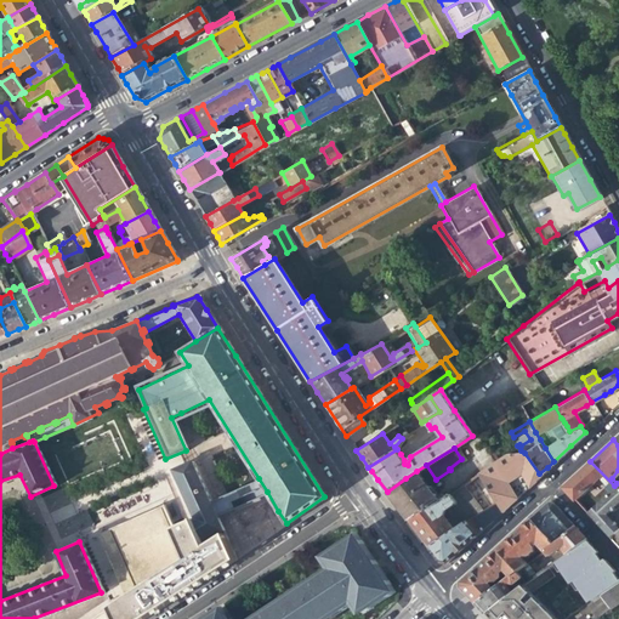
[(500,510),(528,483),(539,473),(524,453),(521,450),(505,453),(494,460),(476,471),(500,510)]
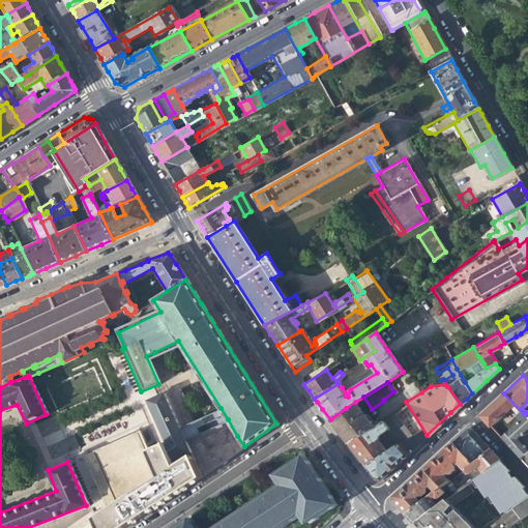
[(163,393),(146,401),(164,443),(173,460),(189,451),(184,441),(178,429),(163,393)]
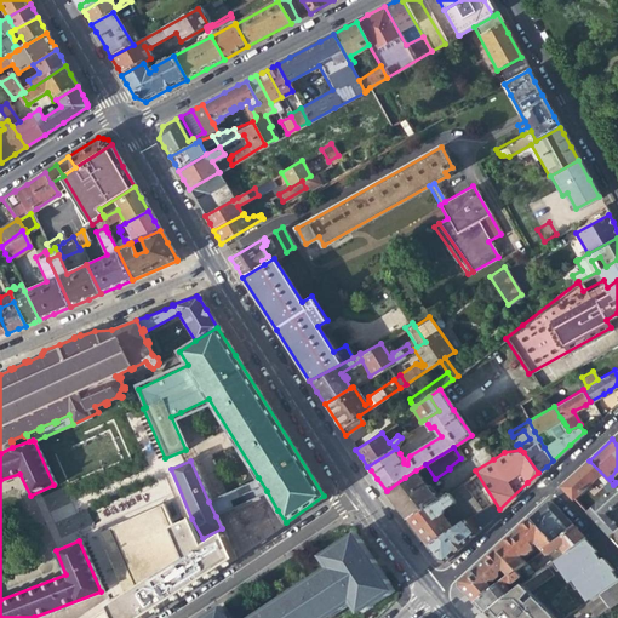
[(605,481),(607,490),(613,485),(589,461),(561,486),(572,498),(598,474),(605,481)]
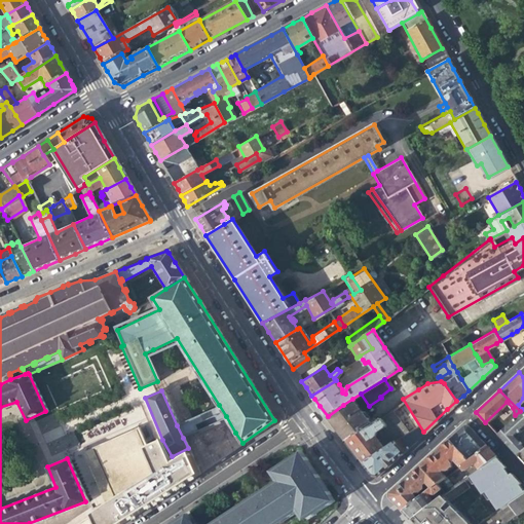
[(369,424),(352,399),(343,405),(328,416),(331,420),(340,433),(344,439),(360,428),(362,429),(369,424)]
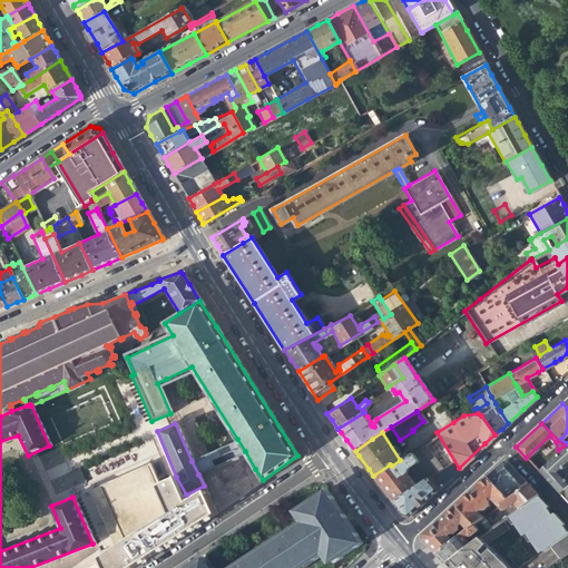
[(202,456),(192,461),(198,475),(208,469),(245,451),(237,439),(202,456)]
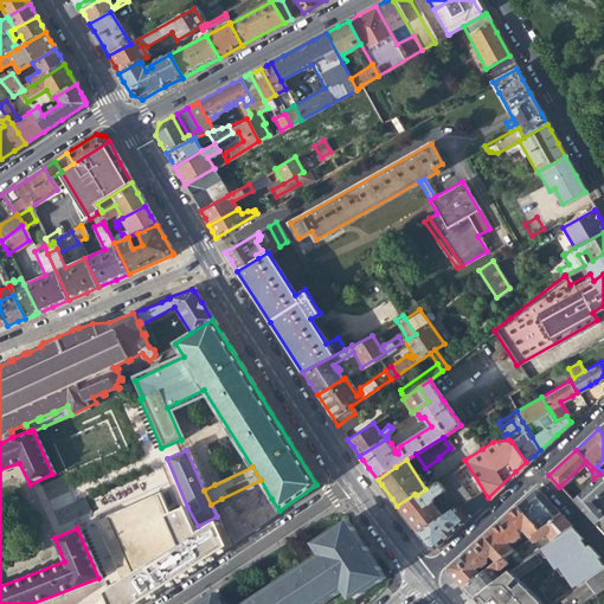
[(455,468),(425,489),(417,495),(415,494),(397,506),(413,527),(417,533),(458,505),(473,494),(455,468)]
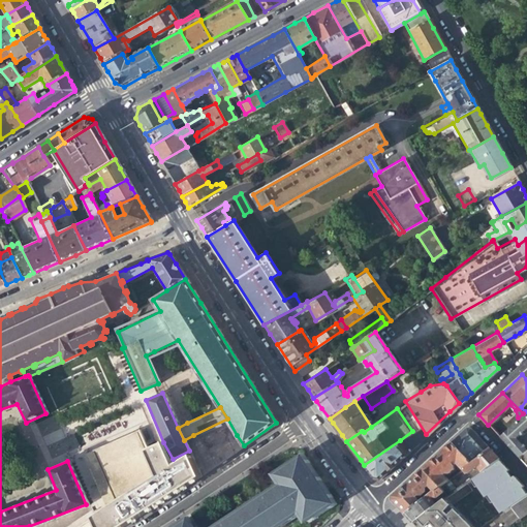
[(518,417),(497,435),(503,442),(509,448),(519,439),(516,437),(526,426),(526,417),(523,413),(518,417)]
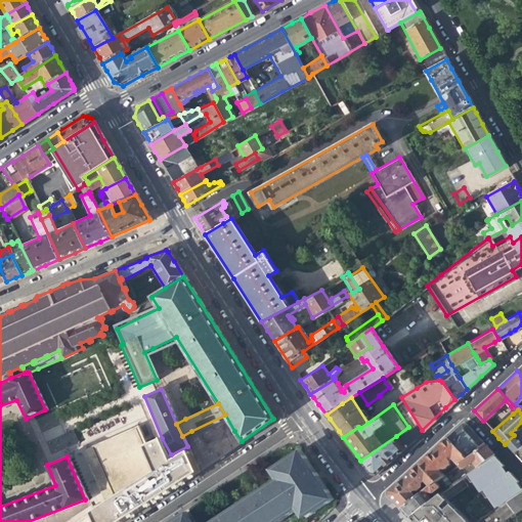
[(445,436),(466,458),(473,452),(481,441),(465,423),(461,423),(452,430),(445,436)]
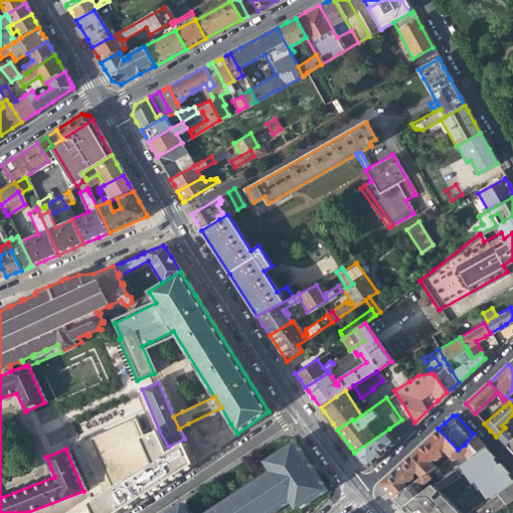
[(133,419),(80,443),(103,495),(155,465),(142,437),(133,419)]
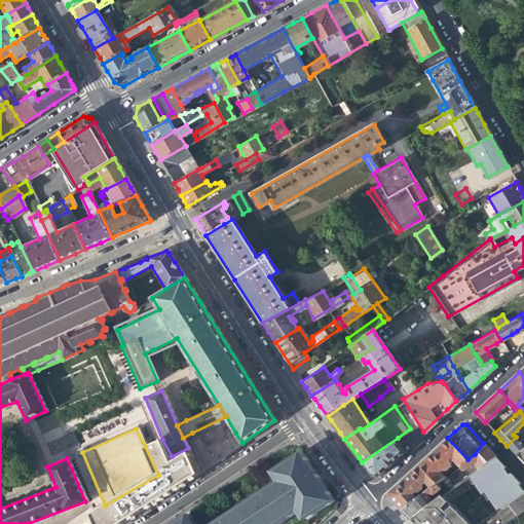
[(507,446),(513,453),(523,445),(516,437),(507,446)]
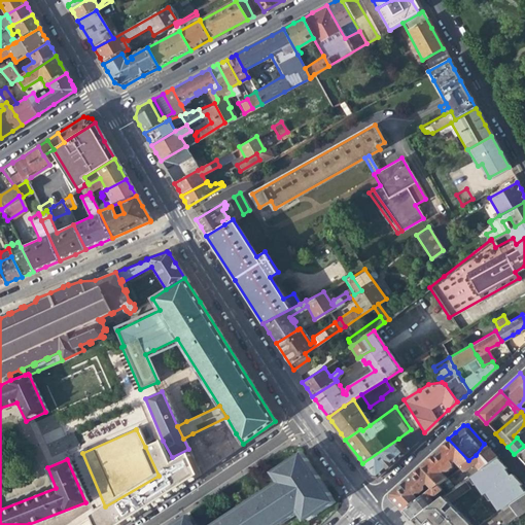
[(407,449),(398,439),(362,463),(372,475),(374,475),(376,476),(378,475),(407,449)]
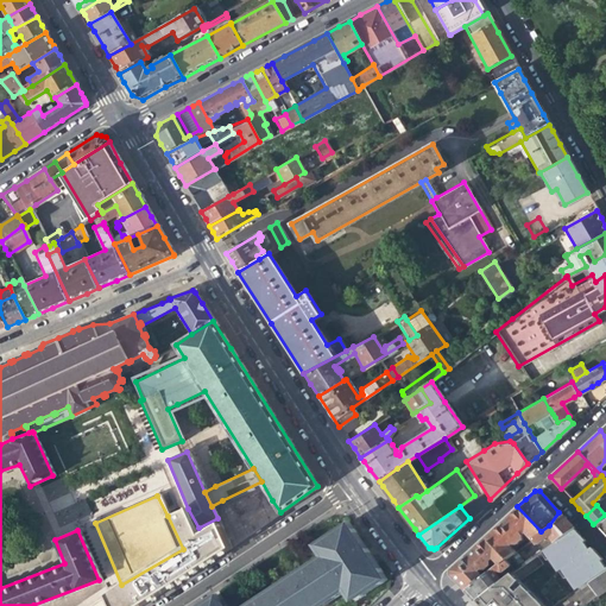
[(522,531),(529,540),(530,538),(541,531),(517,506),(504,518),(486,535),(506,556),(509,554),(513,550),(507,544),(510,543),(512,543),(518,537),(518,534),(522,531)]
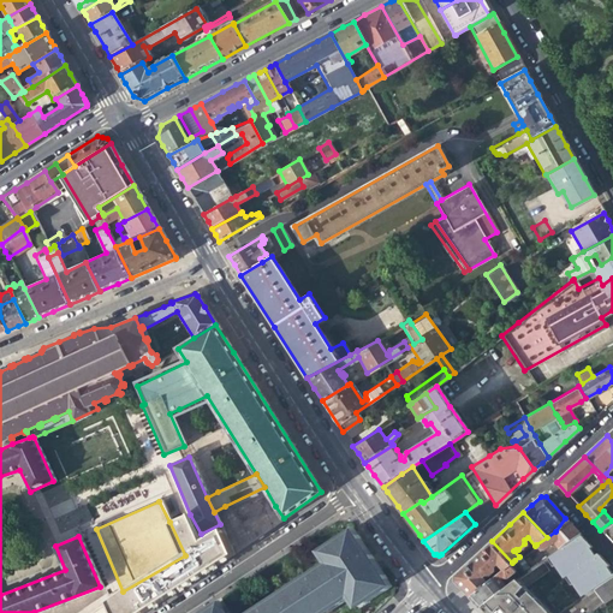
[(190,515),(170,522),(185,555),(123,591),(115,596),(123,612),(137,612),(232,549),(226,539),(220,528),(203,540),(201,534),(190,515)]
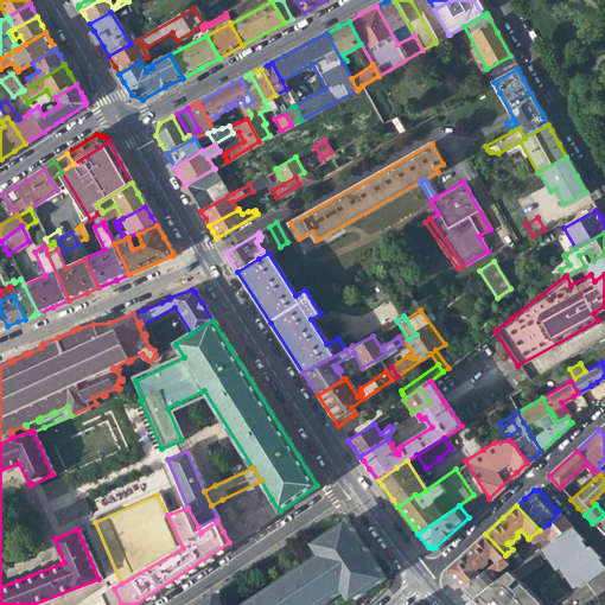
[(536,539),(542,546),(571,527),(558,511),(548,524),(540,530),(529,537),(533,542),(536,539)]
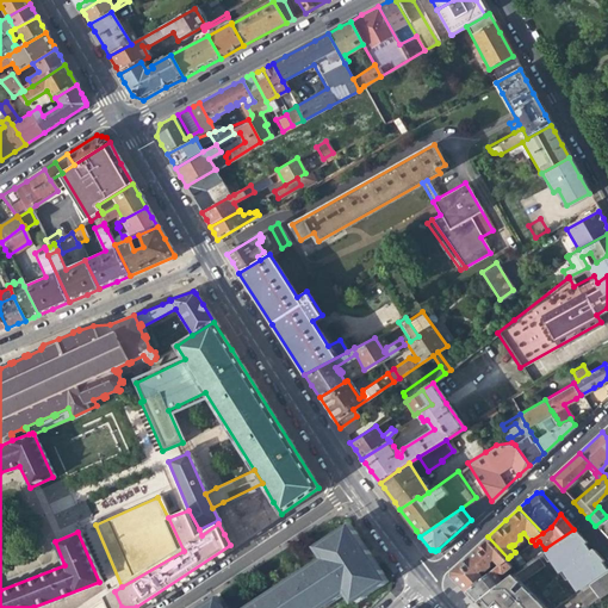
[(607,517),(596,527),(599,529),(601,527),(607,535),(607,538),(607,539),(607,540),(607,517)]
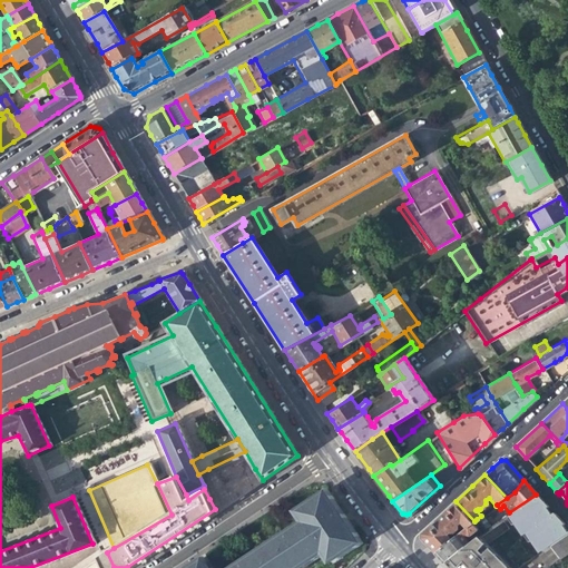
[(322,492),(295,510),(302,520),(229,567),(203,567),(198,561),(188,567),(292,567),(307,559),(321,549),(327,559),(354,540),(336,515),(322,492)]
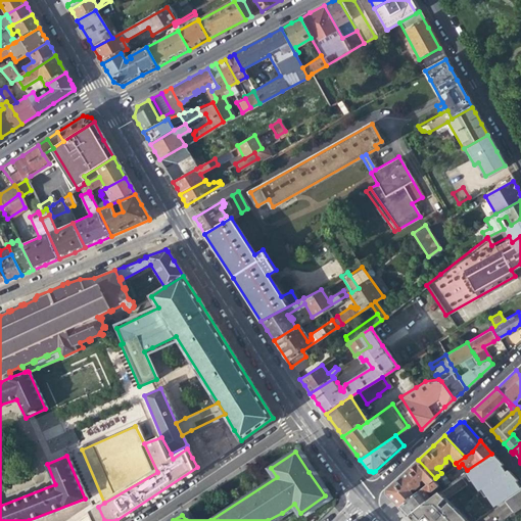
[(505,468),(491,454),(467,470),(479,486),(505,468)]
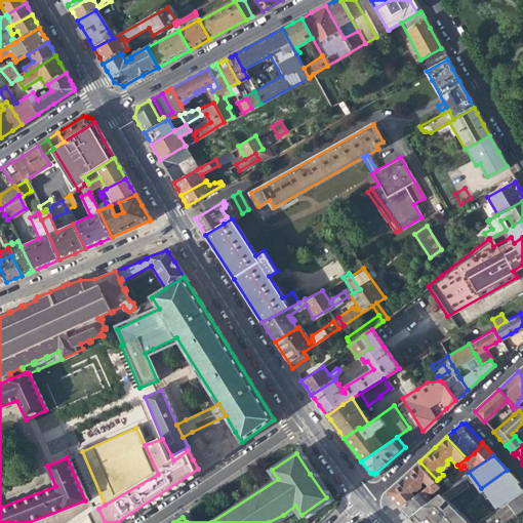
[(426,480),(430,485),(435,481),(437,480),(419,461),(405,474),(387,491),(387,494),(393,500),(401,509),(417,495),(413,491),(415,489),(418,489),(424,486),(423,482),(426,480)]
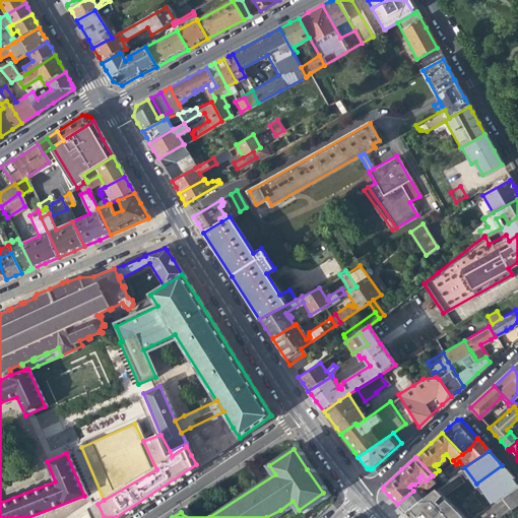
[(438,477),(456,464),(453,460),(452,461),(439,470),(435,473),(438,477)]
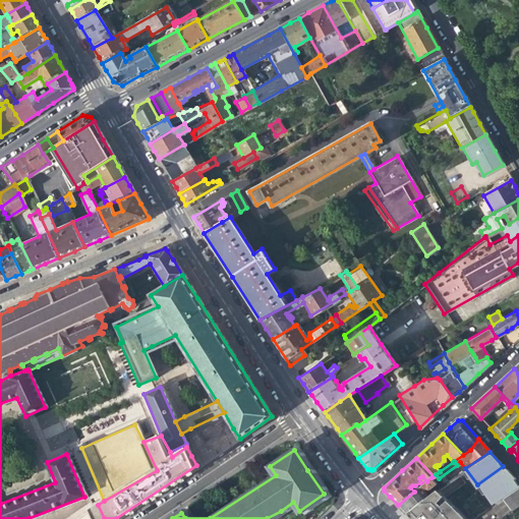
[(481,481),(496,502),(518,484),(518,483),(503,466),(481,481)]
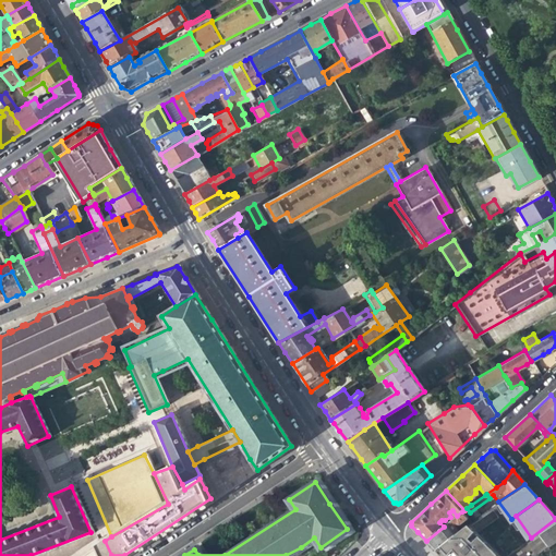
[(471,514),(470,512),(467,508),(464,510),(462,511),(467,517),(471,514)]
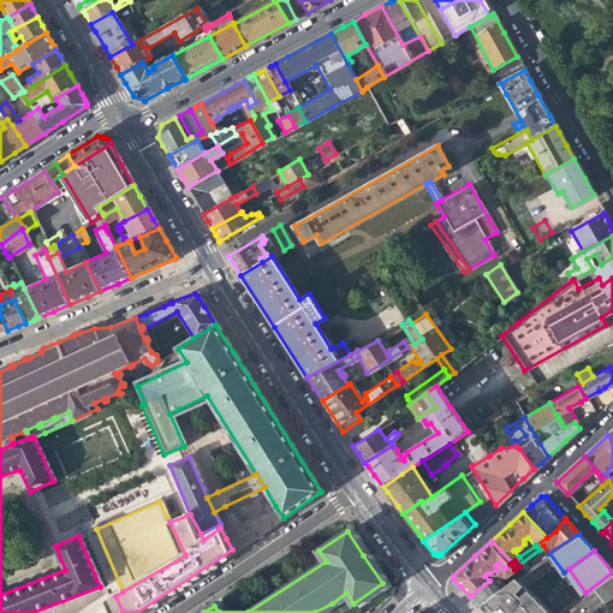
[(515,570),(510,564),(504,569),(489,581),(470,596),(478,606),(505,584),(499,578),(503,576),(509,576),(515,570)]
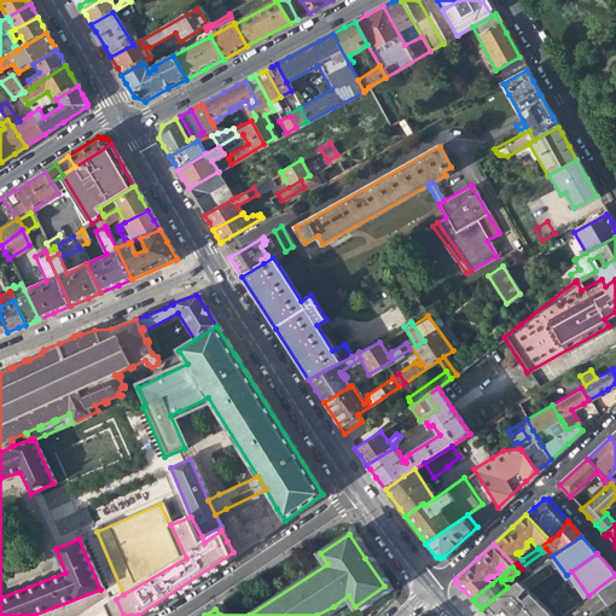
[(488,615),(561,615),(562,615),(533,586),(528,581),(521,574),(481,609),(486,612),(488,615)]
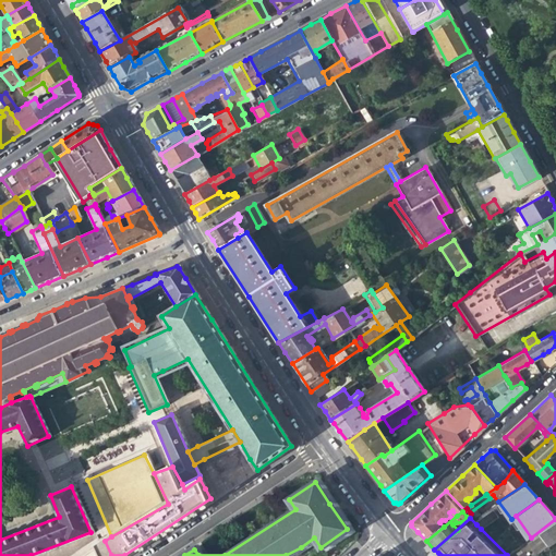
[(555,519),(536,534),(546,545),(554,540),(555,538),(555,519)]
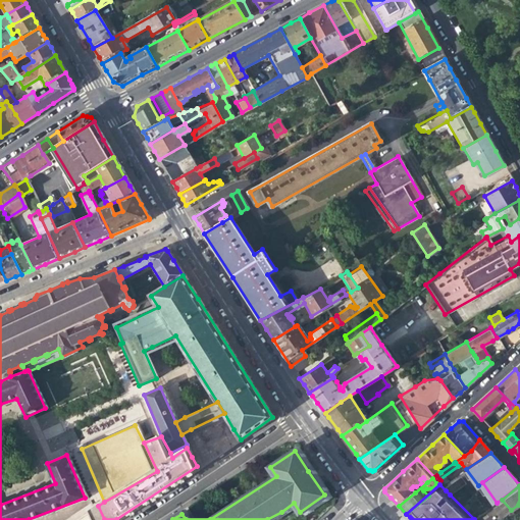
[(506,514),(511,510),(502,500),(497,503),(506,514)]
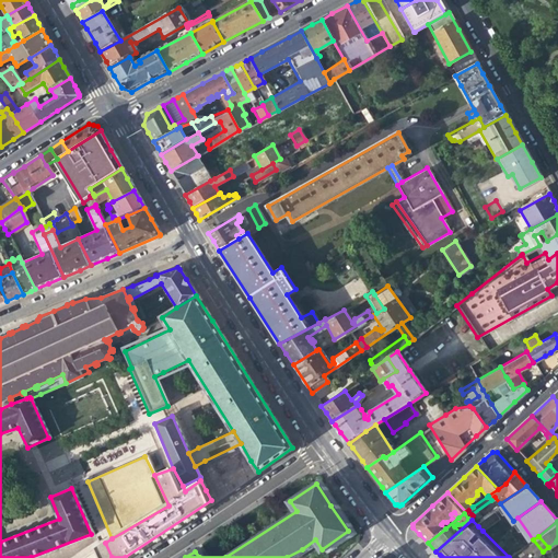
[(112,557),(105,543),(80,557),(112,557)]
